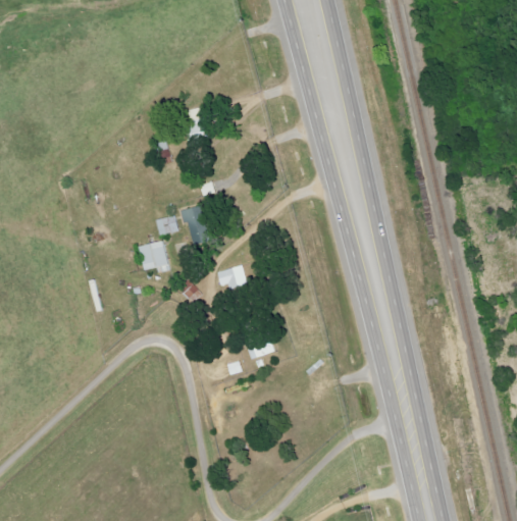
[(192,246),(209,242),(200,206),(178,211),(182,223),(186,222),(192,246)]
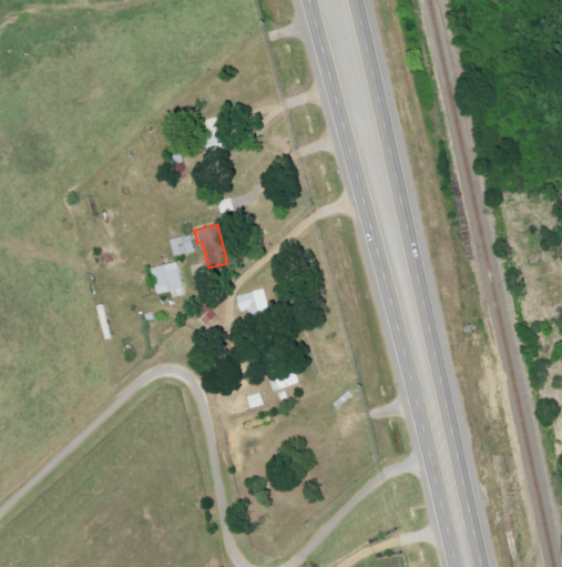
[(192,253),(190,235),(169,239),(171,255),(192,253)]
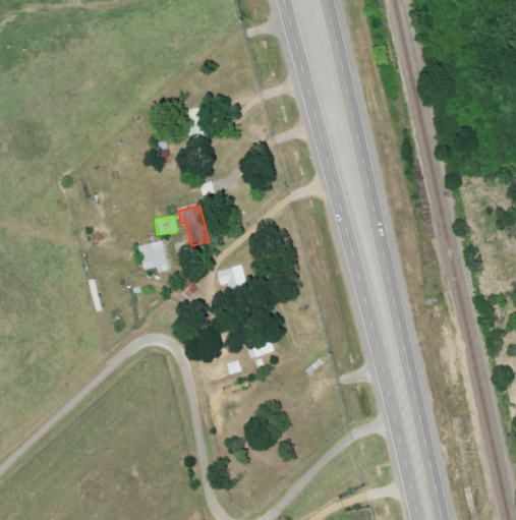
[(155,267),(157,273),(170,270),(162,240),(138,246),(145,270),(155,267)]
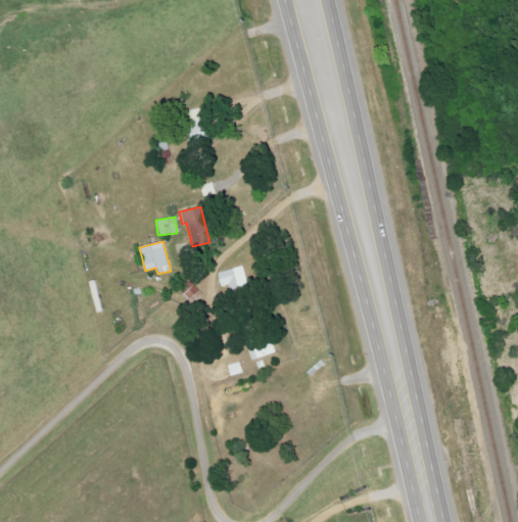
[(219,271),(221,289),(246,285),(244,267),(219,271)]
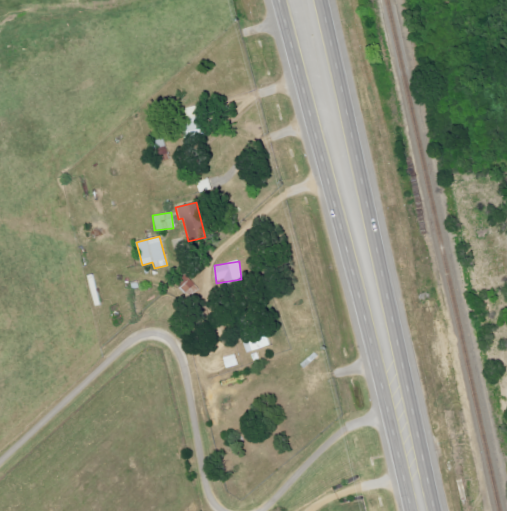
[(186,297),(197,289),(186,276),(175,284),(186,297)]
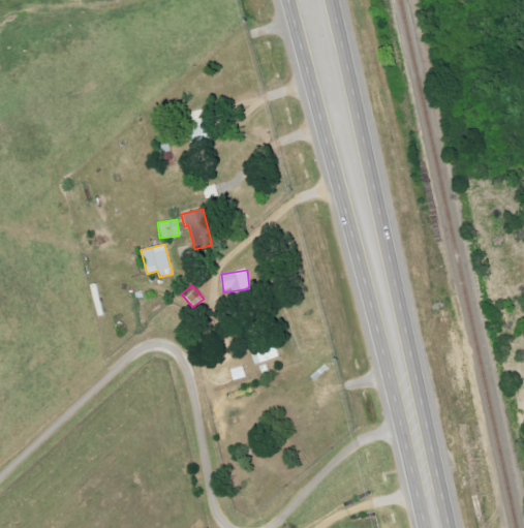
[(254,365),(278,356),(274,341),(249,349),(254,365)]
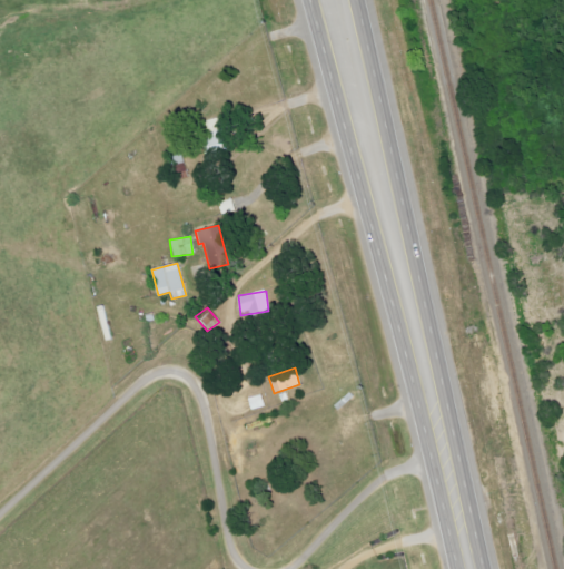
All buildings are outlined.
